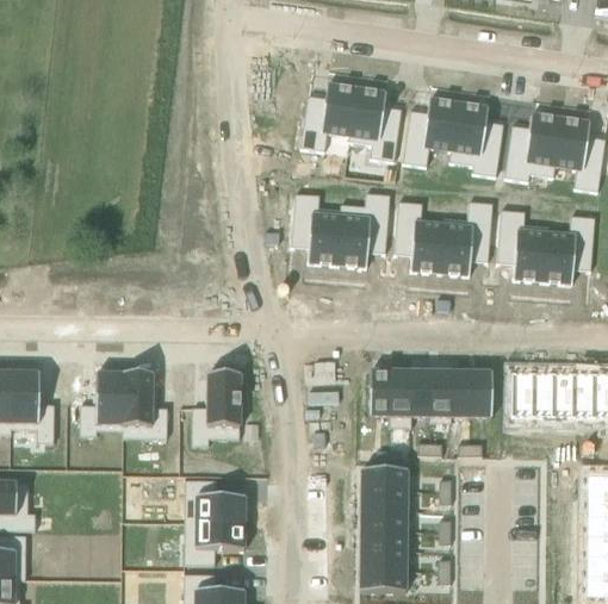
[(597,0),(596,11),(607,12),(607,0),(597,0)]
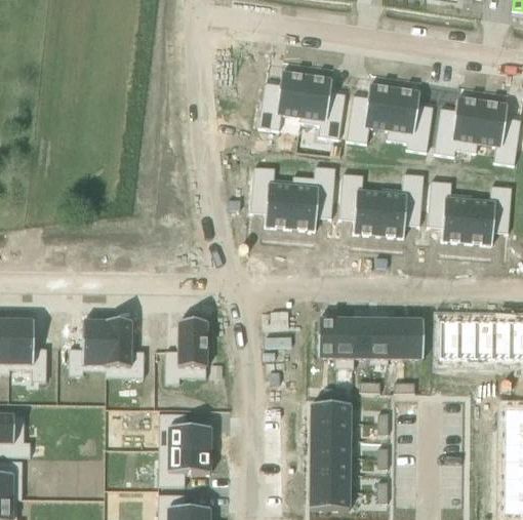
[(266,82),(258,127),(280,130),(282,114),(300,117),(302,117),(308,75),(282,72),(280,84),(266,82)]
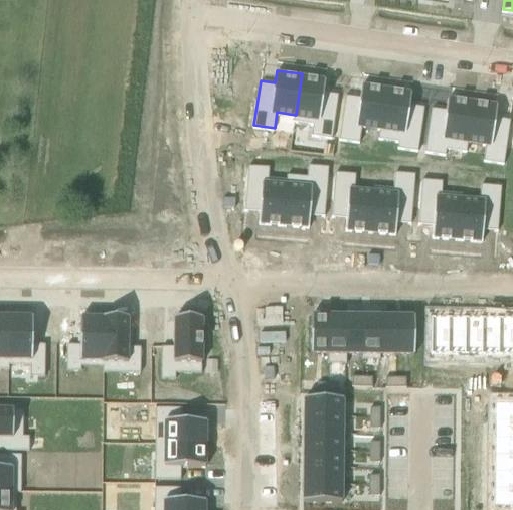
[(295,115),(294,119),(315,122),(313,133),(333,136),(339,92),(325,90),(327,77),(302,73),(296,115),(295,115)]
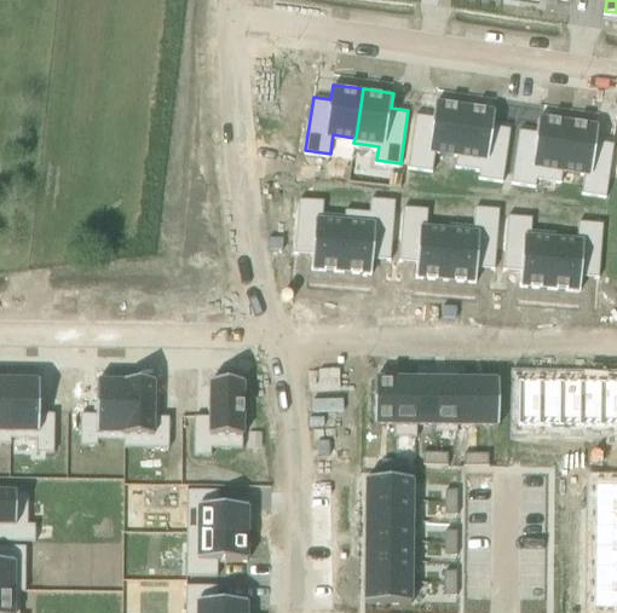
[(416,111),(409,165),(433,168),(436,150),(457,152),(459,152),(466,104),(437,99),(434,114),(416,111)]
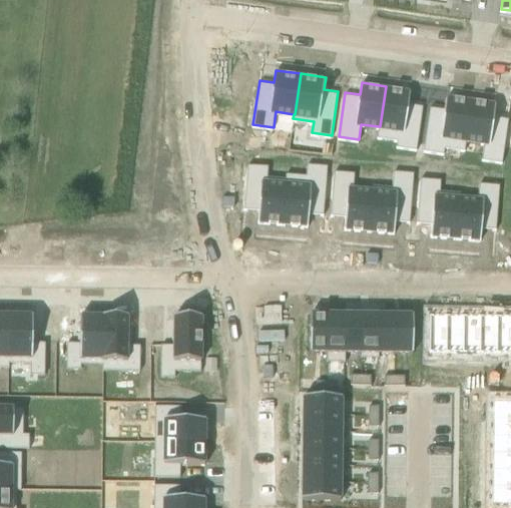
[(379,126),(378,136),(398,139),(397,145),(417,148),(424,104),(409,102),(411,89),(386,86),(380,126),(379,126)]
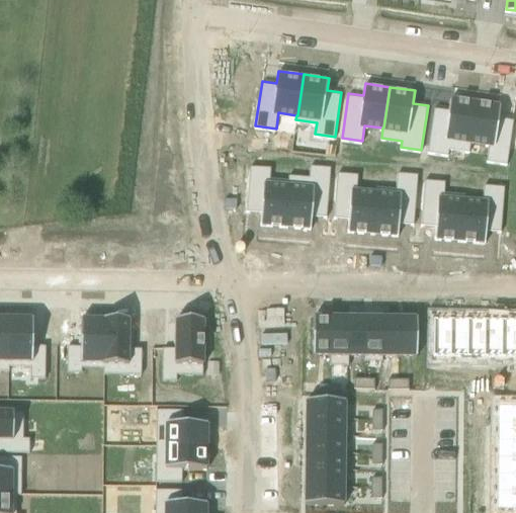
[(428,150),(428,151),(449,154),(449,148),(469,150),(471,141),(470,141),(477,99),(451,96),(449,108),(435,106),(428,150)]
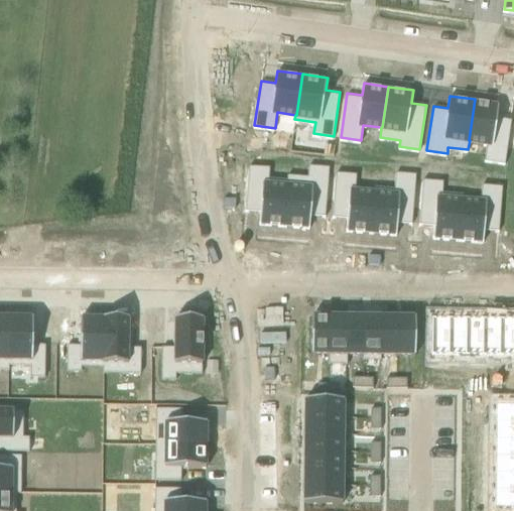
[(475,99),(469,140),(470,140),(488,143),(486,158),(506,161),(512,117),(498,115),(500,103),(475,99)]
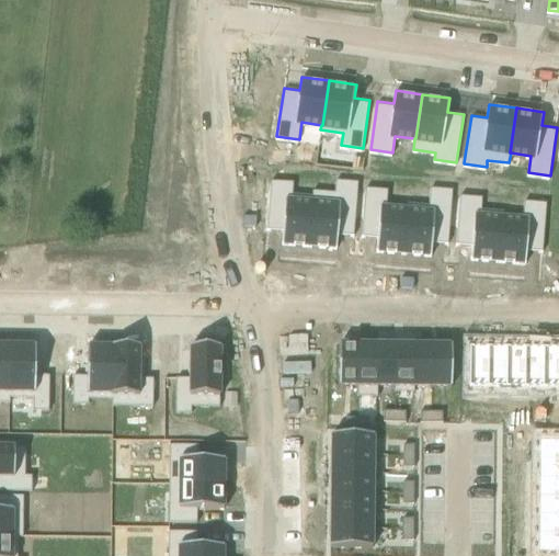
[(272,178),(269,226),(284,227),(283,241),(310,244),(315,193),(314,193),(294,192),(294,179),(272,178)]
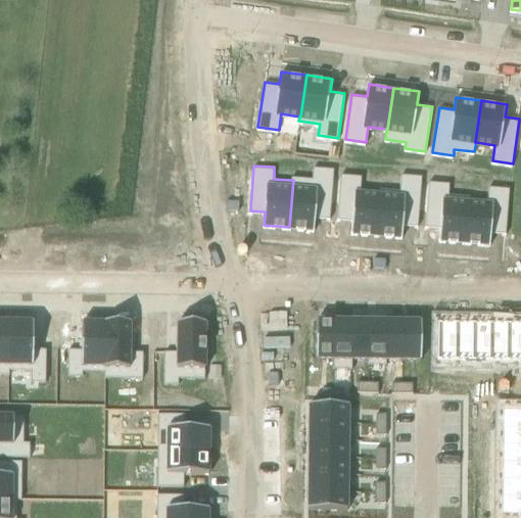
[(293,180),(289,227),(315,229),(316,216),(331,217),(335,167),(334,167),(314,166),(313,177),(292,175),(292,180),(293,180)]
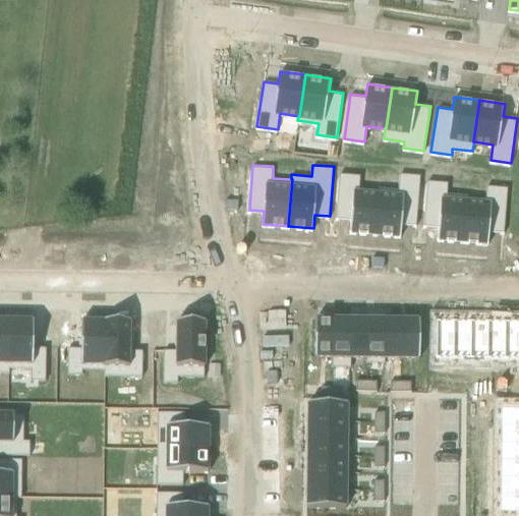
[(340,172),(337,217),(351,218),(350,231),(376,233),(379,191),(378,191),(359,189),(361,173),(341,172),(340,172)]
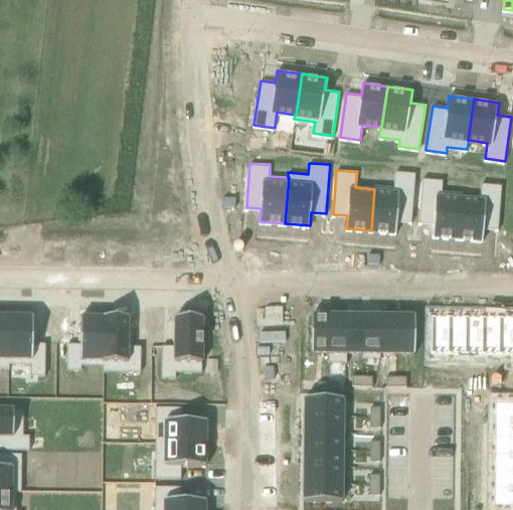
[(374,189),(371,230),(396,232),(397,219),(412,221),(416,171),(415,171),(395,170),(394,186),(374,184),(373,189),(374,189)]
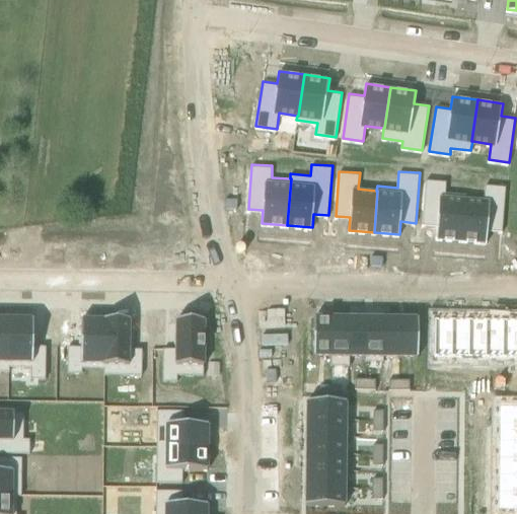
[(426,178),(423,223),(437,224),(436,237),(461,239),(465,198),(466,198),(466,193),(446,191),(447,179),(427,178),(426,178)]
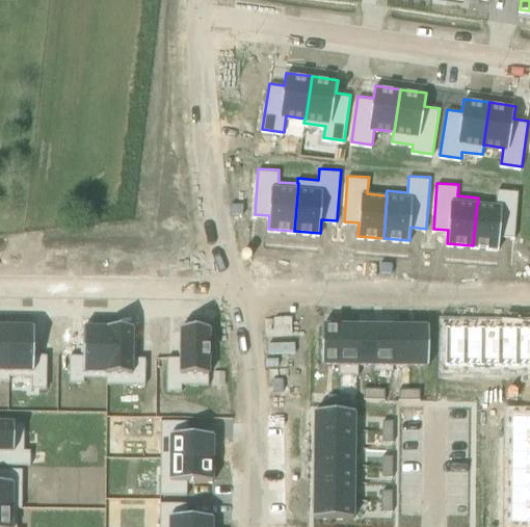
[(477,203),(473,245),(499,247),(500,234),(515,236),(519,189),(498,188),(497,204),(478,203),(477,203)]
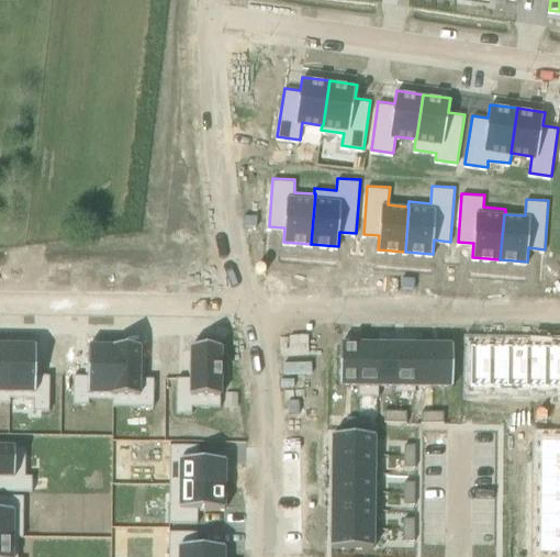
[(0,400),(11,401),(11,396),(10,396),(11,343),(8,343),(8,340),(0,338),(0,400)]
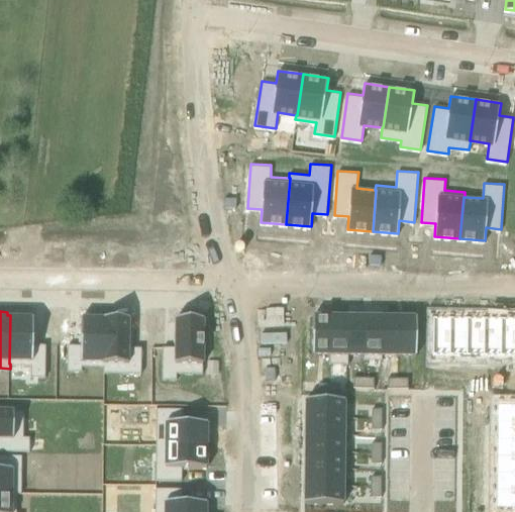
[(313,314),(313,352),(329,352),(331,352),(331,314),(313,314)]
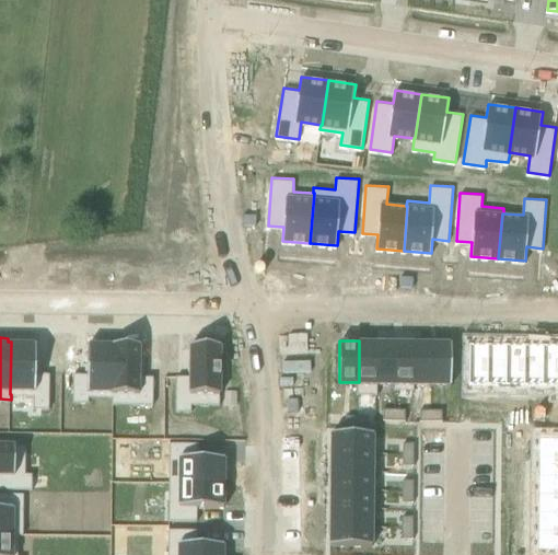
[(357,382),(357,393),(378,393),(378,382),(376,382),(378,340),(359,340),(359,382),(357,382)]
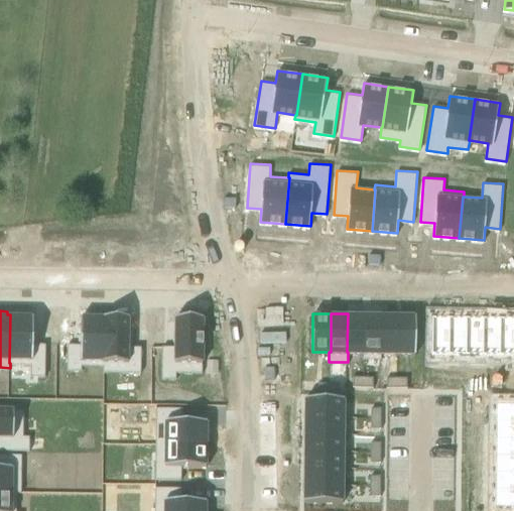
[(348,313),(347,352),(348,352),(363,352),(364,352),(365,313),(348,313)]
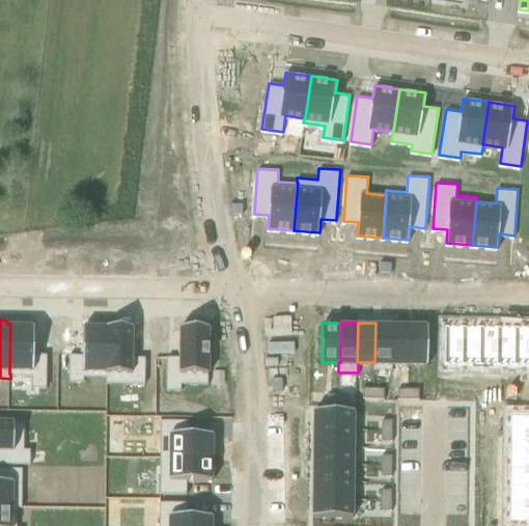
[(373,362),(373,367),(393,367),(393,363),(392,363),(393,323),(376,323),(374,362),(373,362)]
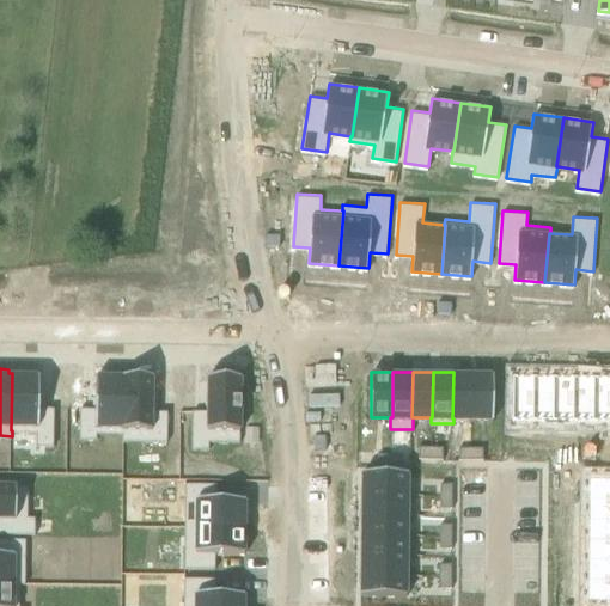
[(453,372),(452,418),(453,418),(473,418),(473,373),(453,372)]
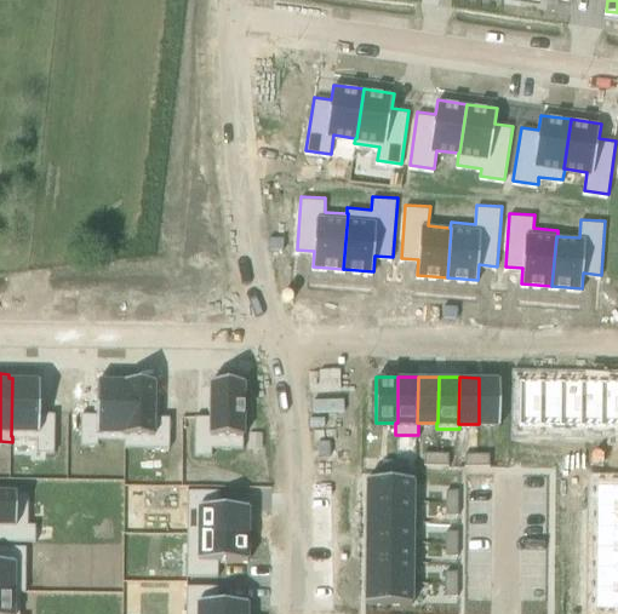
[(12,378),(11,436),(12,436),(38,436),(38,449),(56,449),(56,411),(40,411),(41,378),(12,378)]
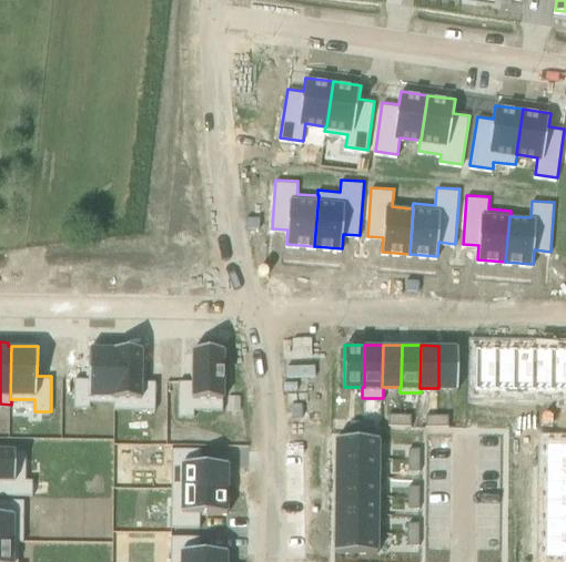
[(114,400),(114,407),(155,408),(157,379),(142,379),(142,346),(115,346),(115,347),(117,347),(115,400),(114,400)]
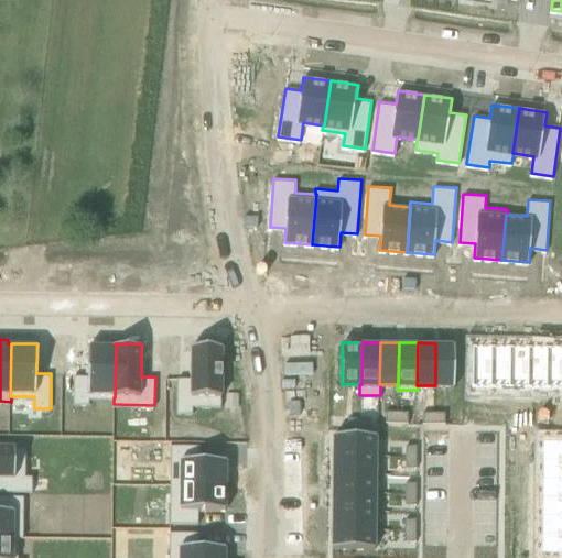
[(435,343),(435,385),(455,385),(455,343),(435,343)]
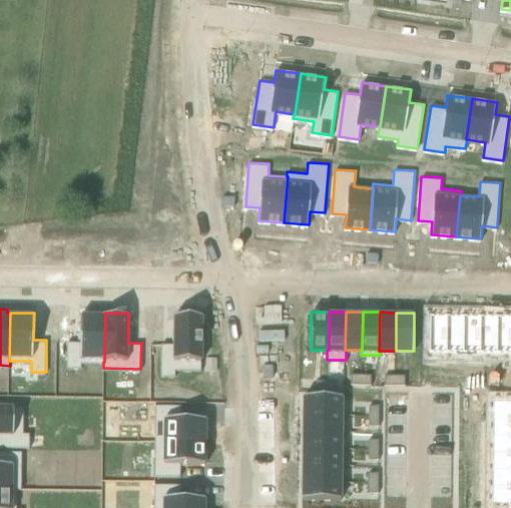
[(429,313),(429,352),(430,352),(446,352),(447,314),(431,313),(429,313)]
